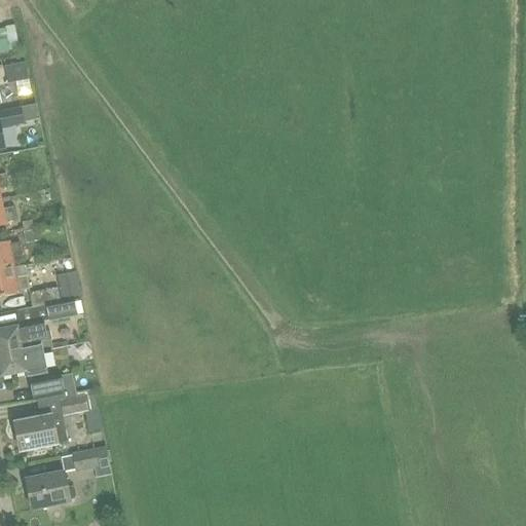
[(3,29),(0,29),(0,52),(8,51),(7,44),(16,42),(13,26),(4,27),(3,29)]
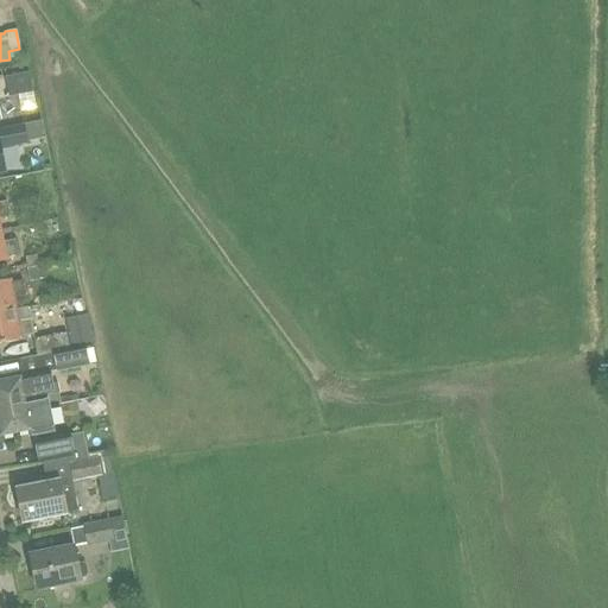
[(8,96),(17,95),(20,112),(36,108),(33,92),(30,73),(5,76),(8,96)]
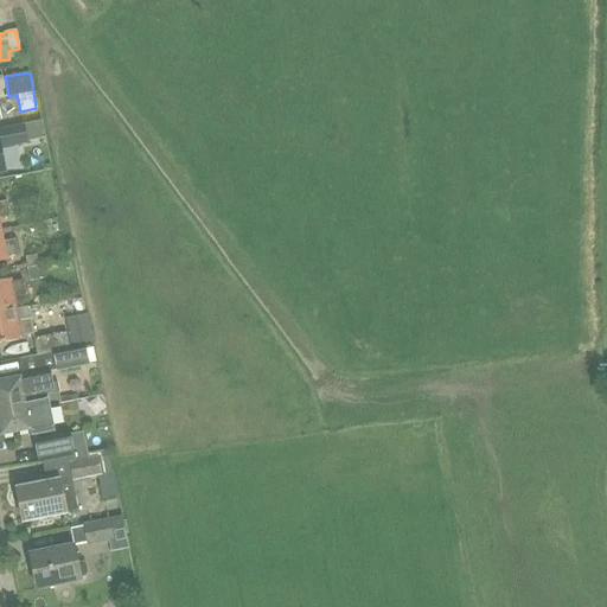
[(0,147),(26,141),(23,123),(0,127),(0,171),(5,171),(0,151),(0,147)]
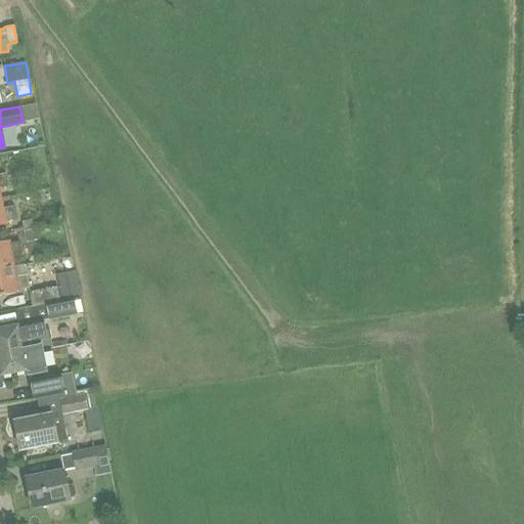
[(3,162),(27,157),(24,143),(0,149),(3,162)]
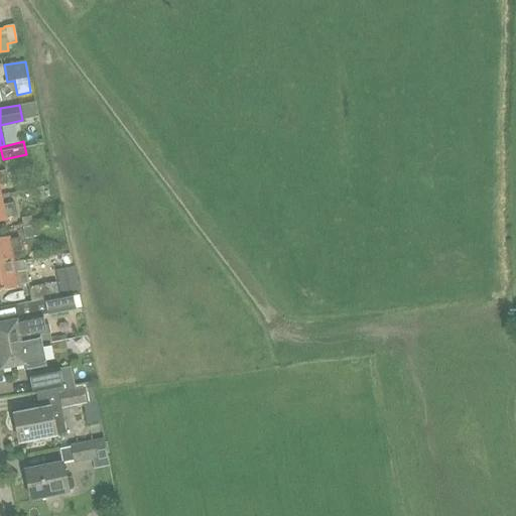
[(0,195),(1,195),(0,191),(0,183),(8,182),(6,170),(0,171),(0,195)]
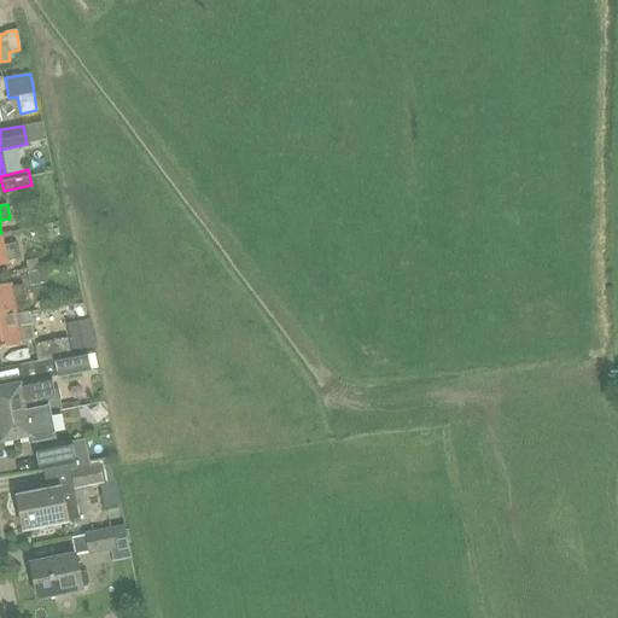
[(4,245),(1,233),(0,233),(0,266),(7,264),(6,262),(18,260),(15,244),(4,245)]
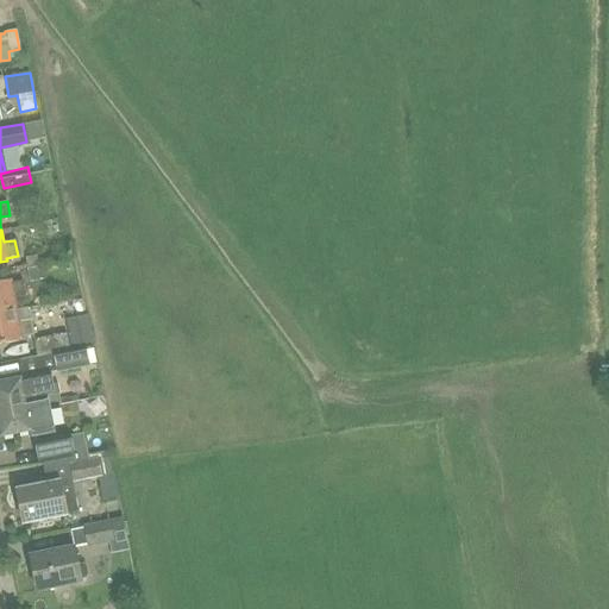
[(37,255),(26,257),(27,265),(38,264),(37,255)]
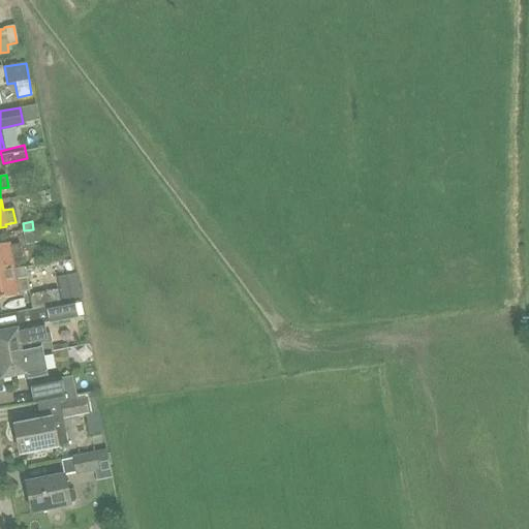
[(37,230),(25,234),(27,245),(39,242),(37,230)]
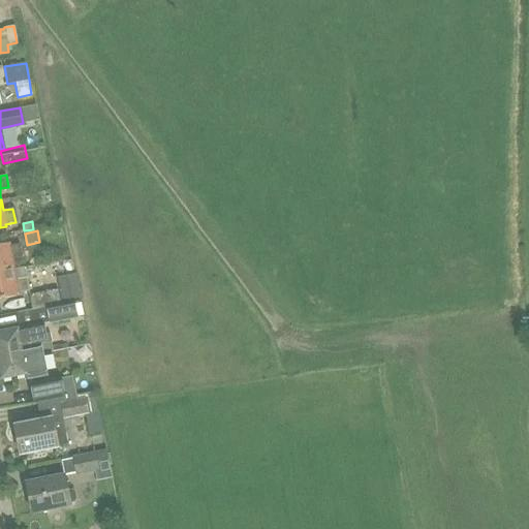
[(0,271),(24,267),(22,257),(23,257),(20,245),(10,246),(9,243),(0,244),(0,271)]
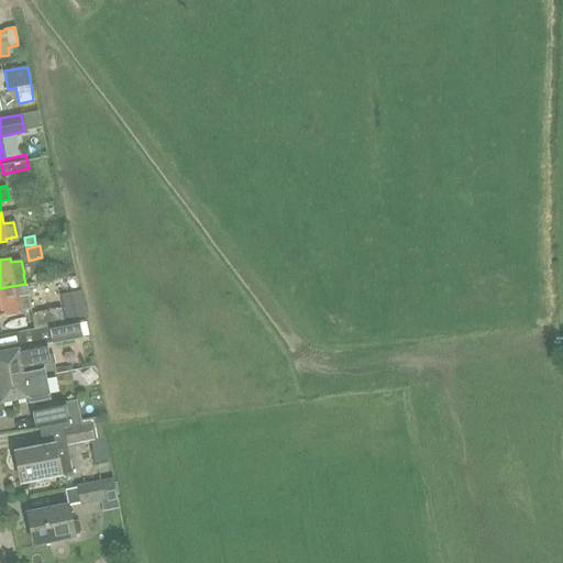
[(25,284),(0,288),(0,319),(20,316),(20,311),(30,309),(25,284)]
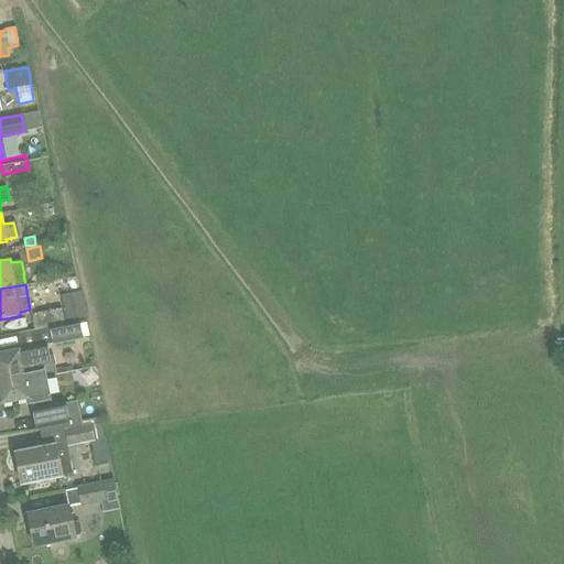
[(78,291),(62,294),(67,320),(84,317),(78,291)]
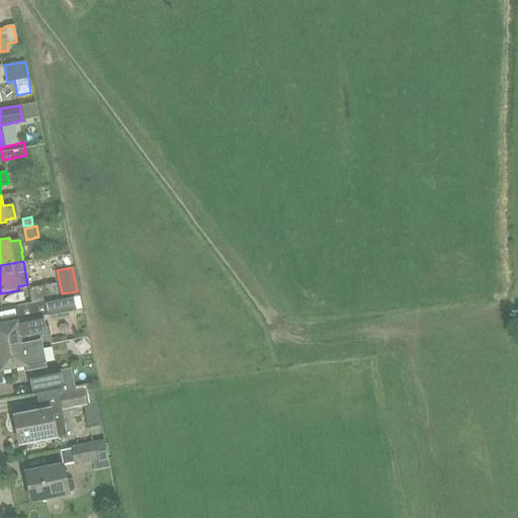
[(58,283),(28,288),(31,303),(60,298),(58,283)]
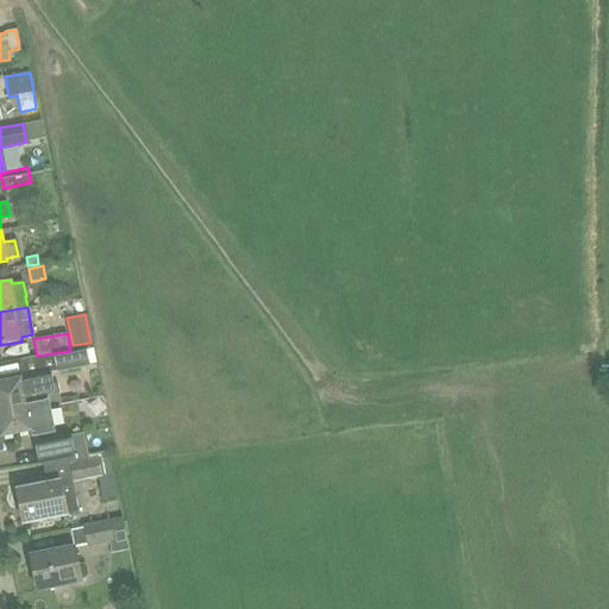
[(0,382),(0,406),(23,402),(35,400),(49,397),(60,395),(58,383),(52,384),(50,374),(89,365),(96,363),(94,347),(87,349),(70,351),(37,356),(19,360),(22,378),(0,382)]
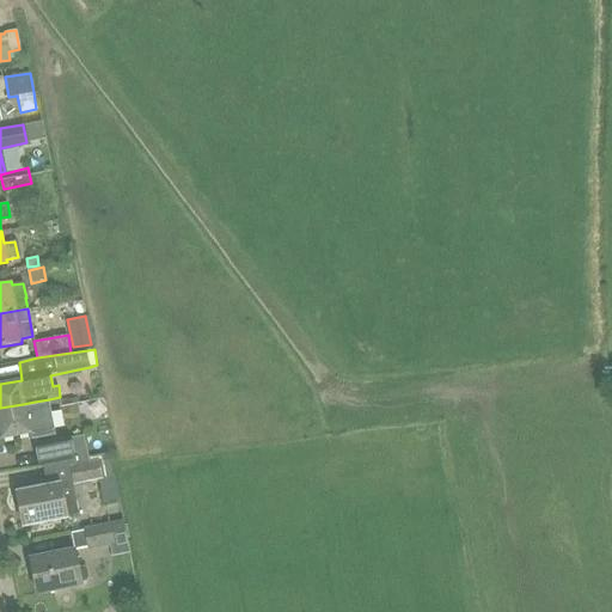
[(0,408),(0,439),(30,433),(32,440),(55,435),(49,399),(35,402),(23,404),(0,408)]
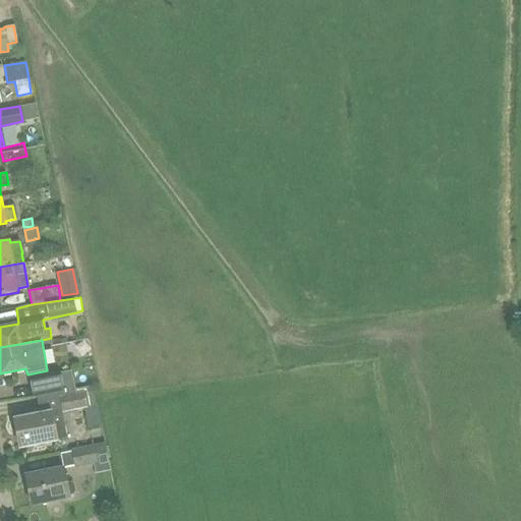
[(62,391),(59,372),(31,379),(34,397),(62,391)]
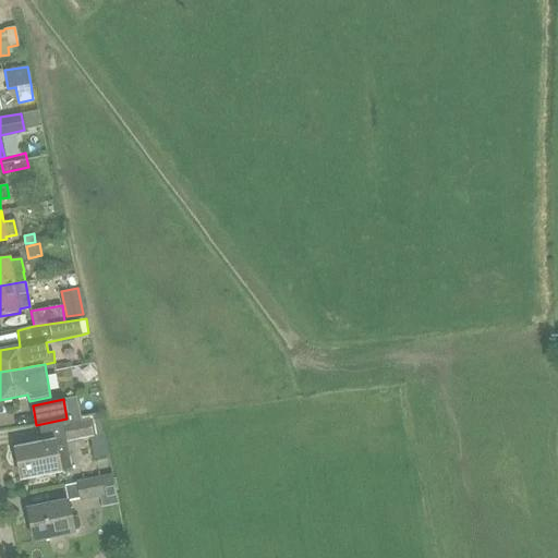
[(100,417),(64,424),(68,441),(104,435),(100,417)]
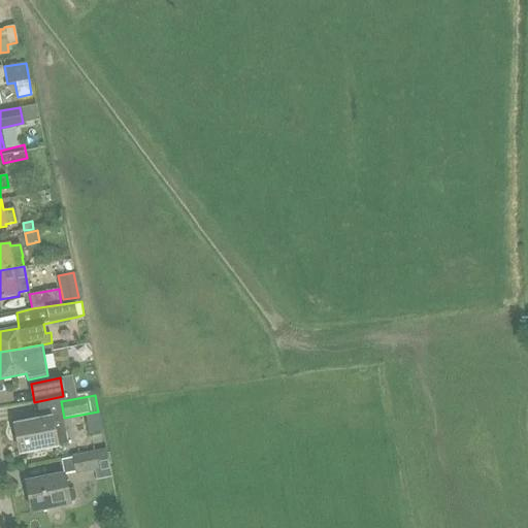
[(57,446),(52,418),(14,425),(21,453),(57,446)]
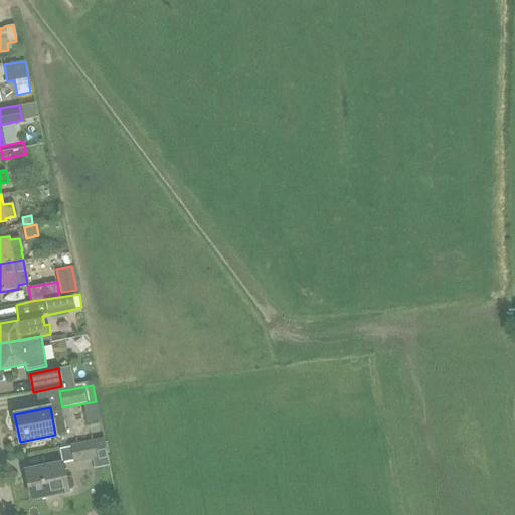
[(74,463),(95,459),(97,467),(110,465),(104,438),(70,444),(74,463)]
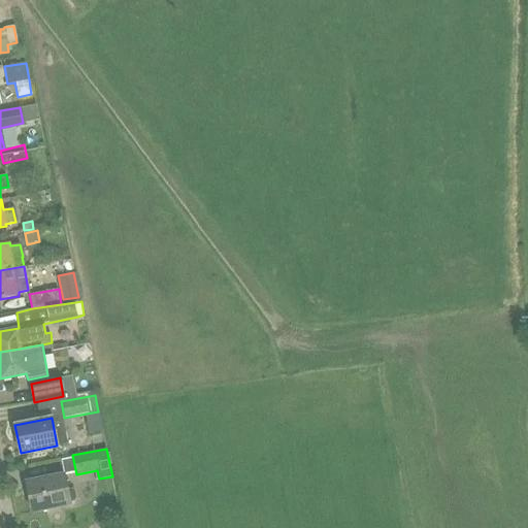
[(69,504),(69,501),(73,500),(75,497),(74,490),(71,489),(67,490),(64,474),(26,482),(32,512),(69,504)]
